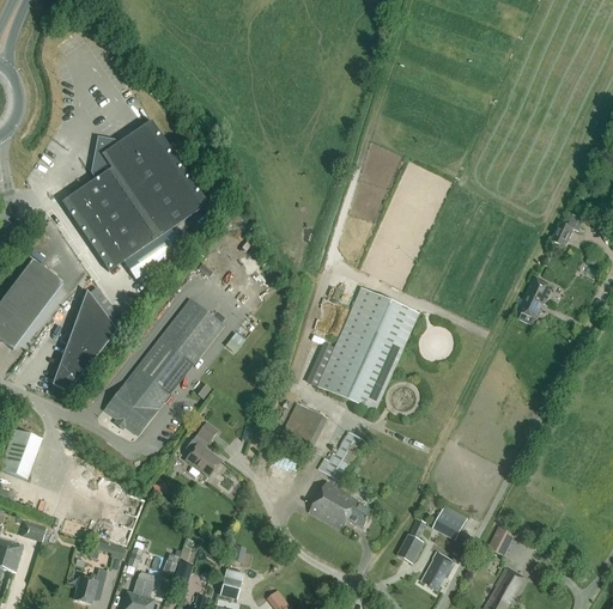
[(184,244),(173,226),(208,202),(151,119),(117,141),(115,138),(98,134),(91,170),(96,177),(61,200),(109,269),(125,259),(137,276),(184,244)]
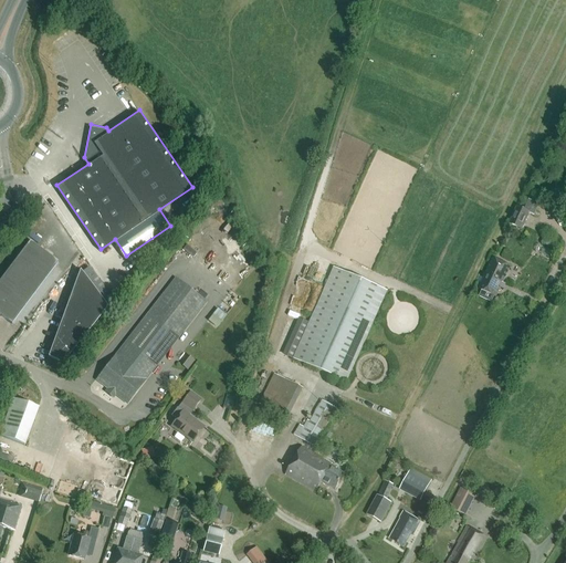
[(525,196),(522,206),(534,210),(537,199),(525,196)]
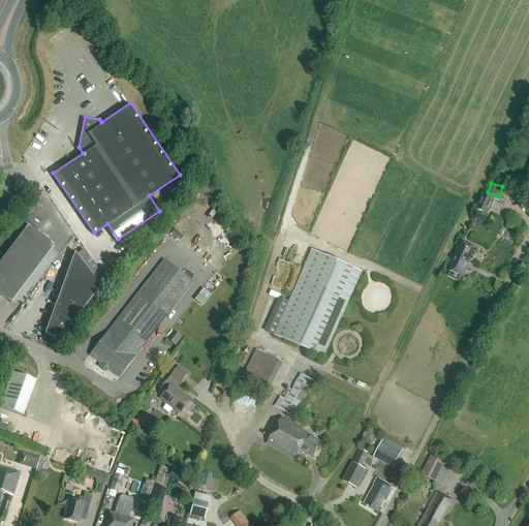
[(484,190),(475,207),(488,213),(496,196),(484,190)]
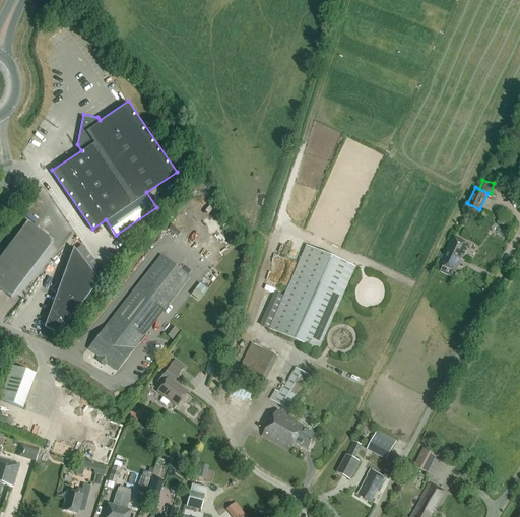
[(501,213),(497,220),(509,227),(512,219),(501,213)]
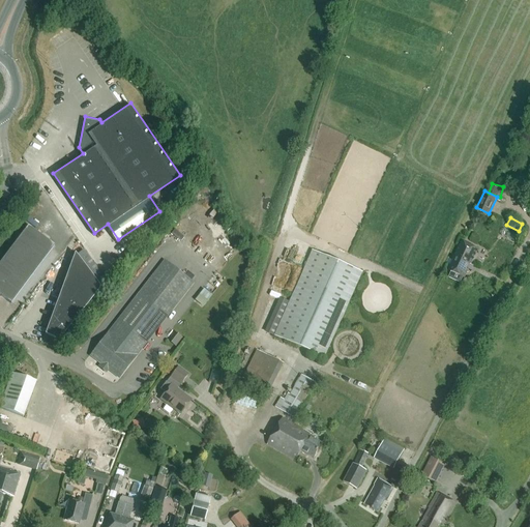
[(28,223),(0,260),(0,292),(11,301),(55,243),(28,223)]
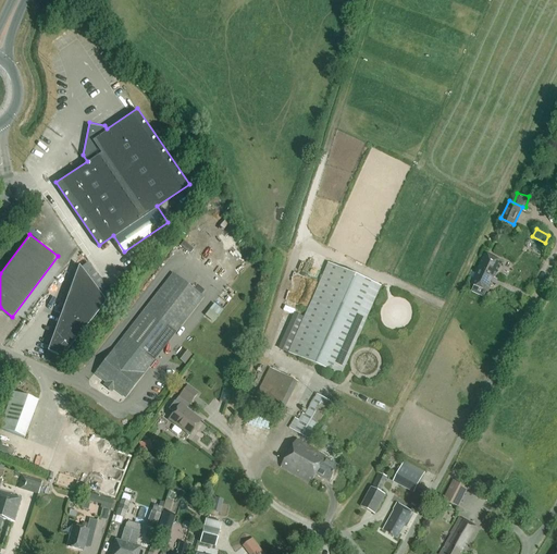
[(489,290),(503,259),(485,251),(471,281),(474,283),(472,288),(484,294),(487,288),(489,290)]
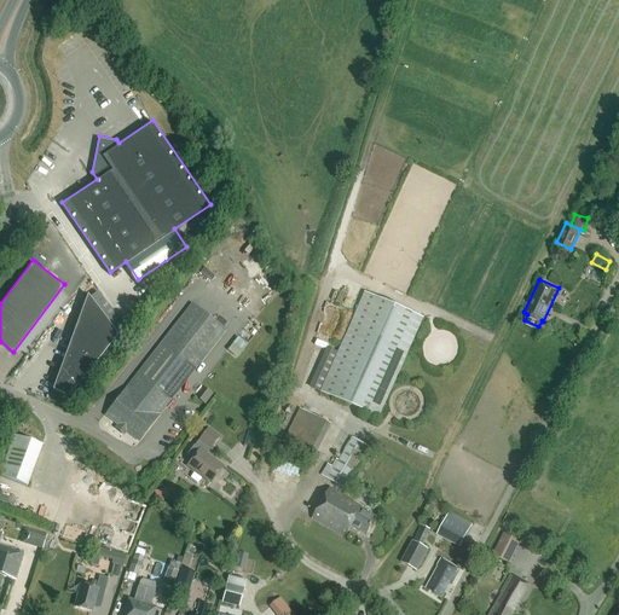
[(339,348),(320,388),(379,415),(423,314),(365,289),(339,348)]
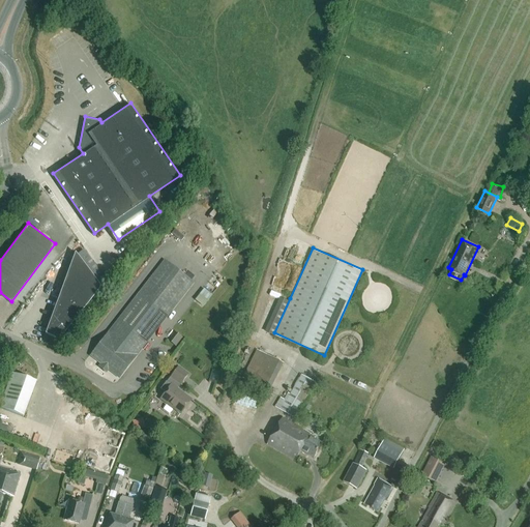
[(75,250),(46,331),(59,338),(101,285),(75,250)]
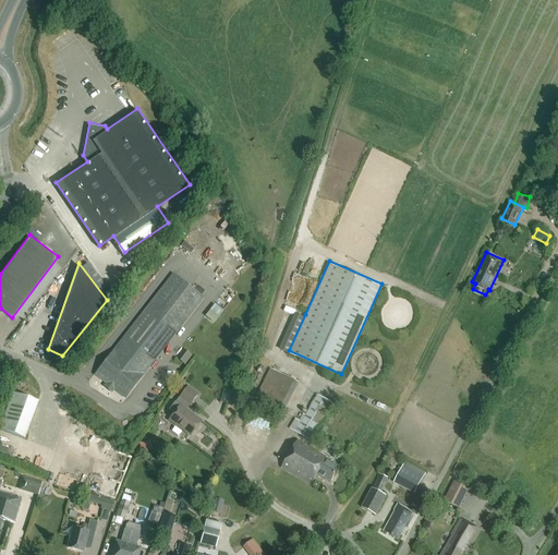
[(202,294),(173,273),(96,372),(125,394),(202,294)]
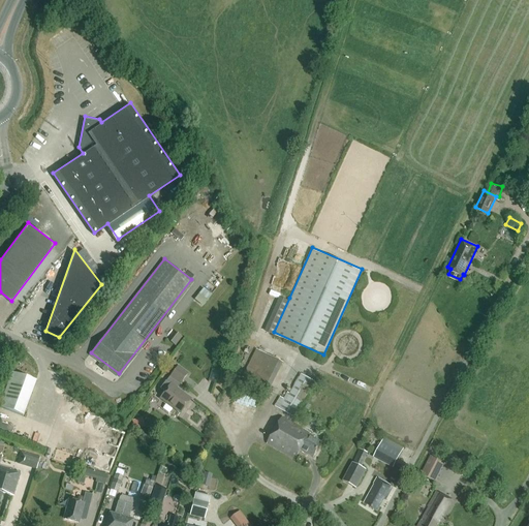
[(203,286),(193,298),(201,305),(211,294),(203,286)]
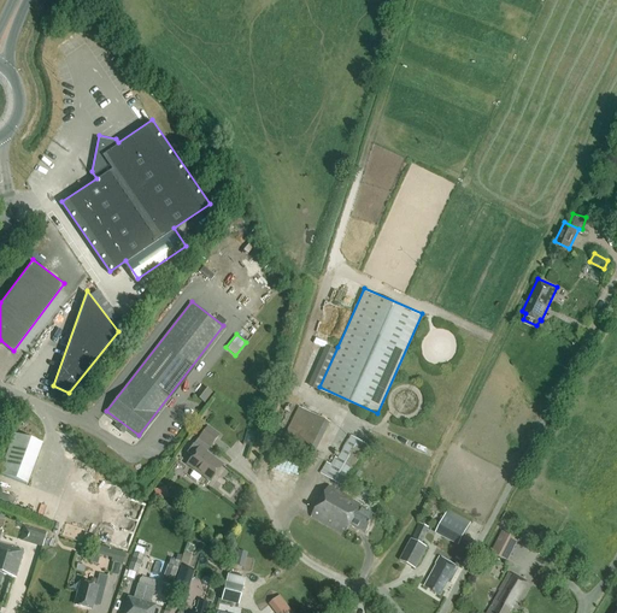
[(309,382),(319,387),(338,347),(325,342),(309,382)]
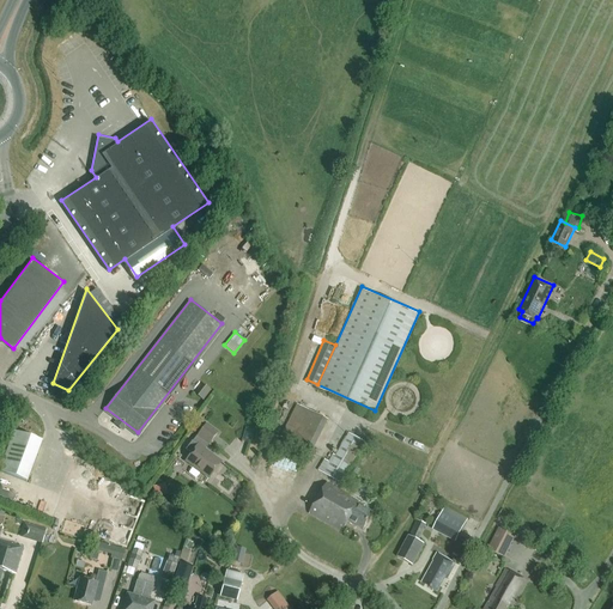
[(206,383),(198,393),(204,397),(212,387),(206,383)]
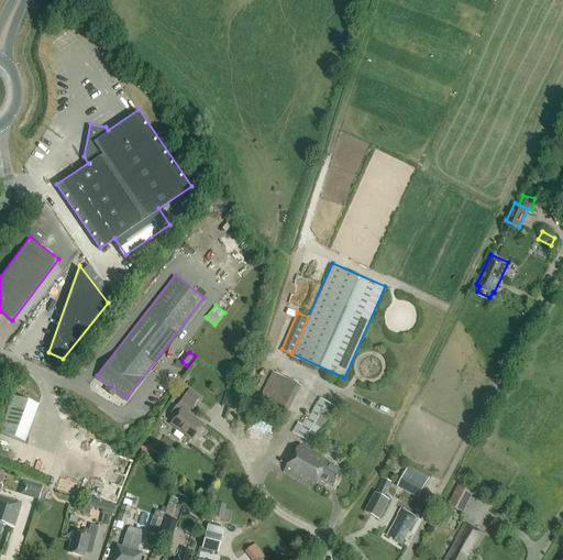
[(287,414),(302,384),(273,369),(257,399),(287,414)]
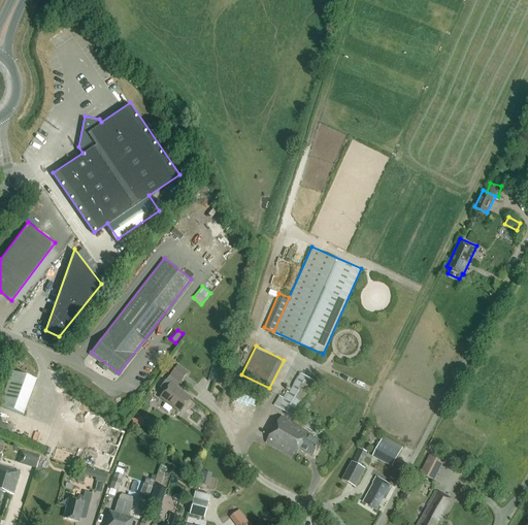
[(168,383),(168,384),(160,394),(182,409),(193,394),(178,384),(190,369),(178,361),(167,378),(170,380),(168,383)]
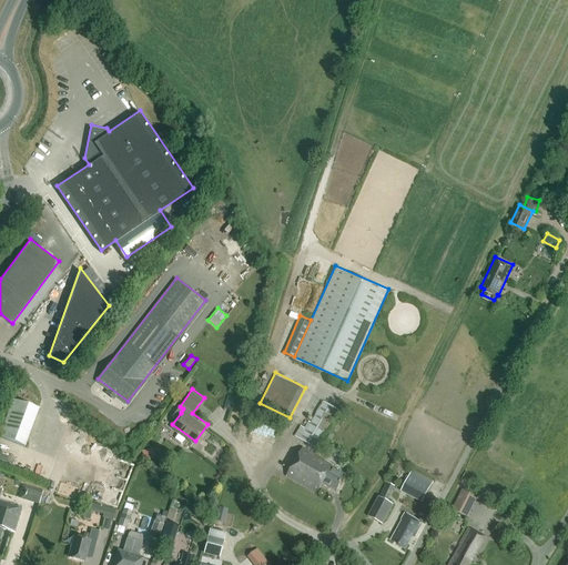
[(12,396),(7,412),(33,422),(39,406),(12,396)]
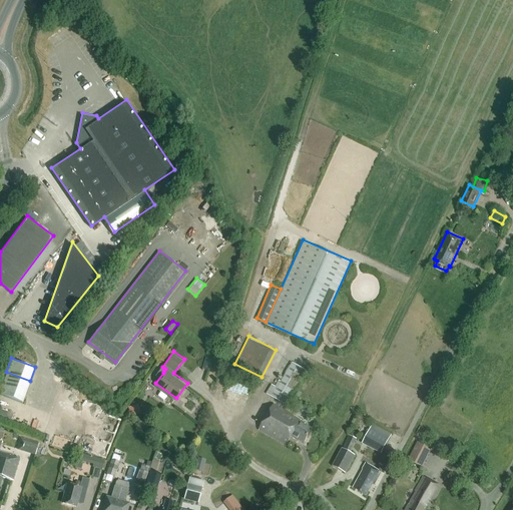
[(279,378),(276,384),(272,382),(267,391),(288,404),(293,396),(290,394),(306,368),(293,360),(282,379),(279,378)]
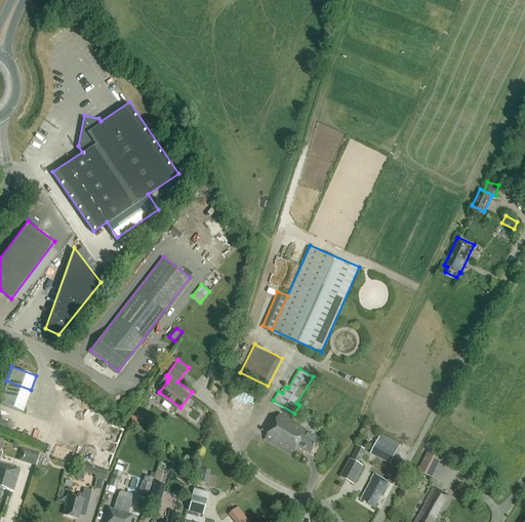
[(31,390),(6,380),(0,397),(0,401),(9,405),(23,410),(31,390)]
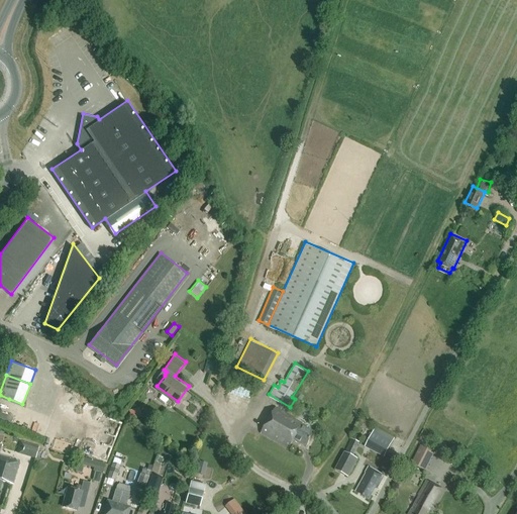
[(4,398),(2,404),(20,410),(21,405),(4,398)]
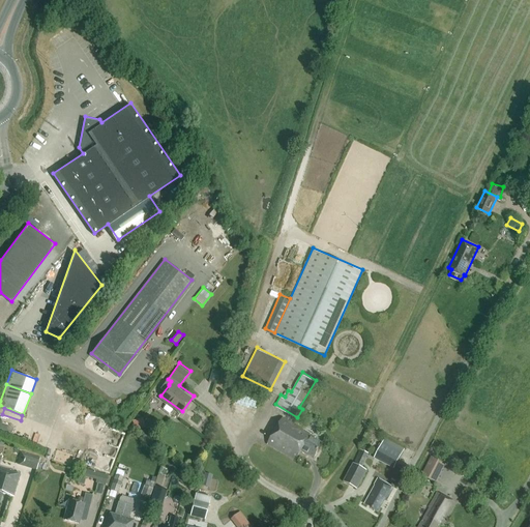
[(311,432),(284,415),(268,442),(296,459),(301,448),(314,456),(323,441),(315,436),(316,435),(311,432)]
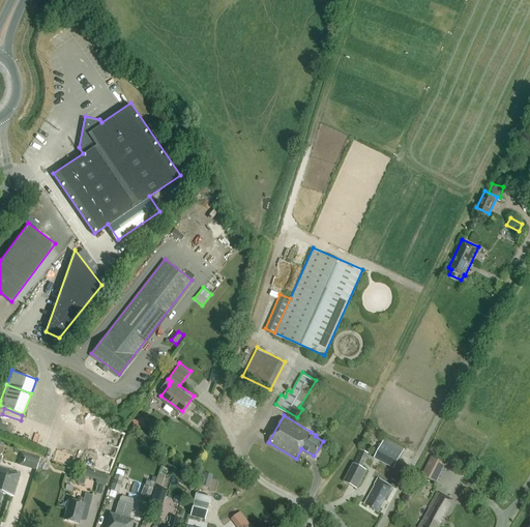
[(143,416),(133,419),(135,429),(145,426),(143,416)]
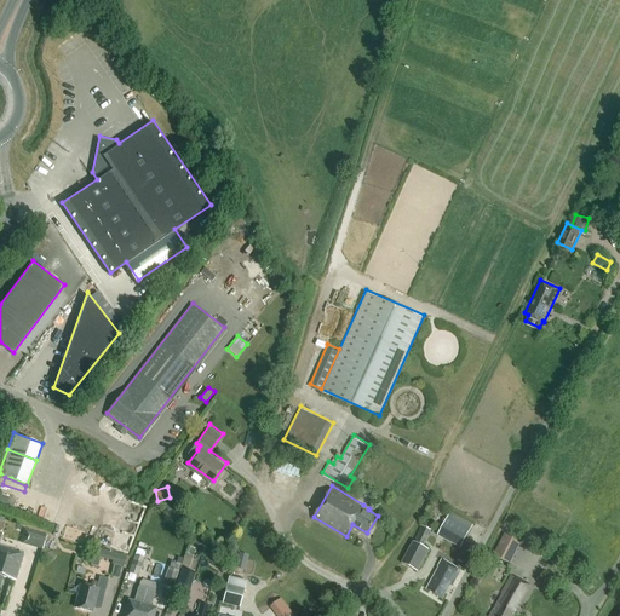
[(474,522),(451,510),(438,533),(461,545),(474,522)]
